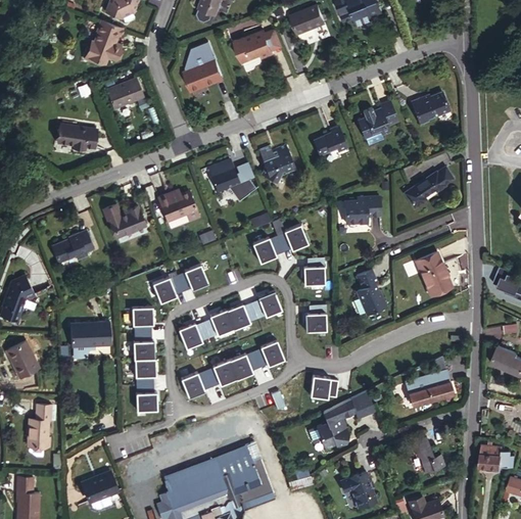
[(121,24),(125,21),(132,18),(134,17),(141,1),(138,0),(115,0),(111,2),(106,16),(121,24)]
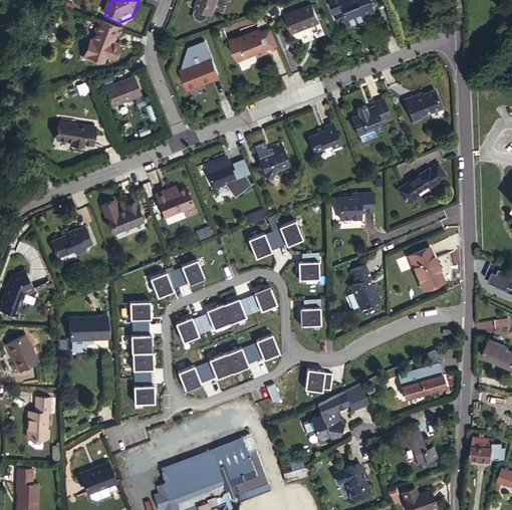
[(198,0),(195,10),(208,14),(212,16),(217,0),(218,0),(222,1),(222,0),(198,0)]
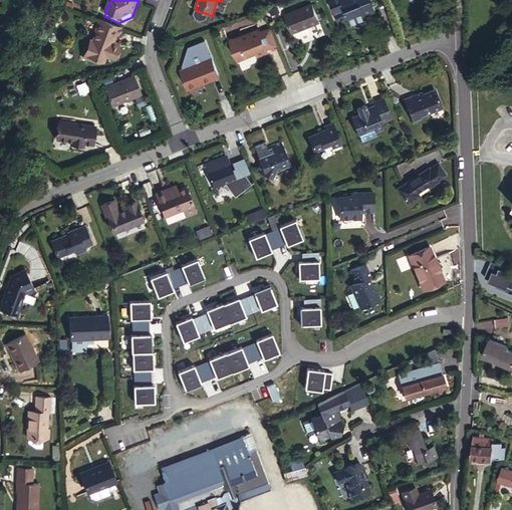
[(354,0),(339,0),(333,3),(336,11),(343,9),(349,24),(351,31),(368,25),(366,20),(375,17),(368,0),(365,0),(356,4),(354,0)]
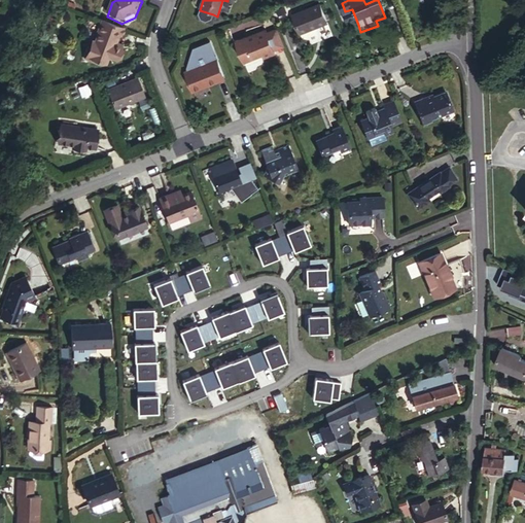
[(347,30),(358,25),(352,9),(345,11),(342,3),(336,5),(340,15),(342,14),(347,30)]
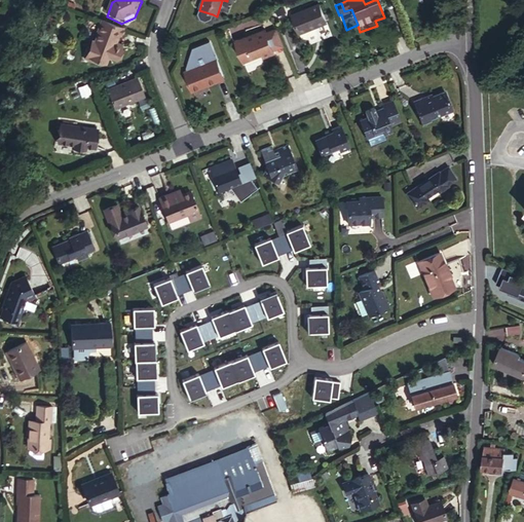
[(291,16),(298,34),(326,23),(319,5),(291,16)]
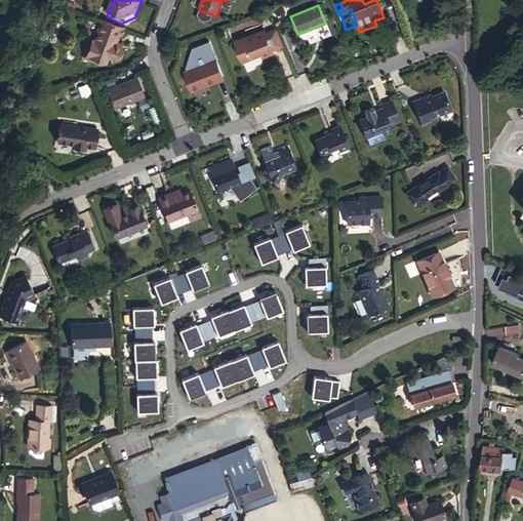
[(212,14),(199,10),(197,15),(201,21),(205,22),(210,21),(212,14)]
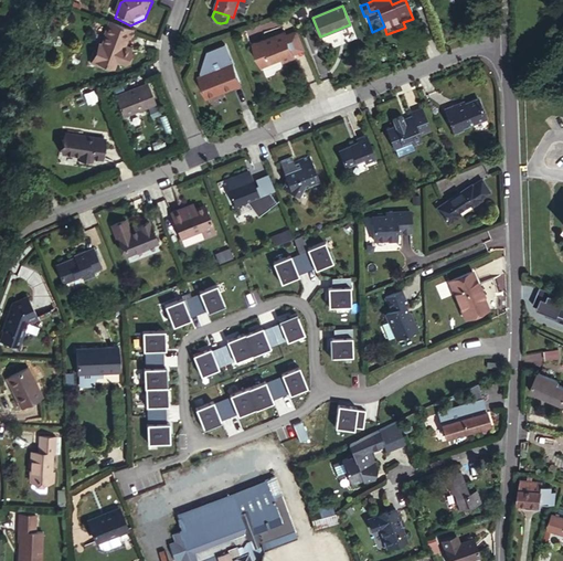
[(146,25),(142,20),(135,23),(136,31),(146,25)]
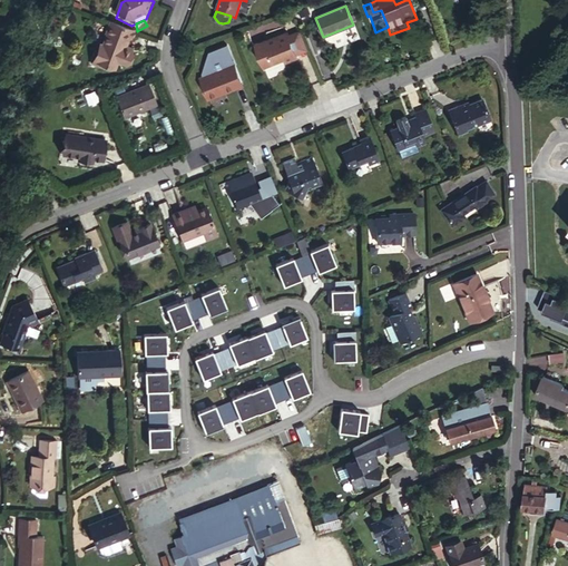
[(135,35),(113,27),(95,71),(103,75),(104,70),(113,74),(116,65),(125,68),(129,56),(121,54),(126,42),(130,44),(135,35)]
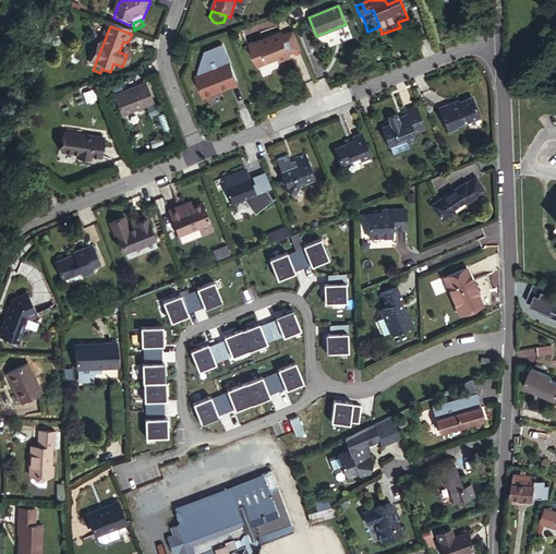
[(249,48),(256,69),(277,60),(278,65),(291,61),(282,36),(249,48)]
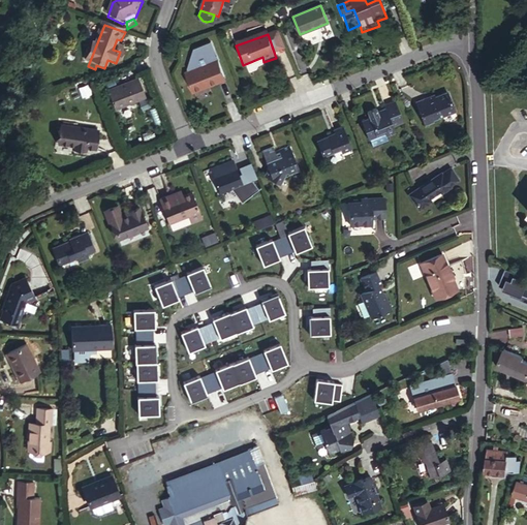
[(185,71),(186,74),(218,63),(210,43),(202,48),(203,50),(193,54),(185,71)]
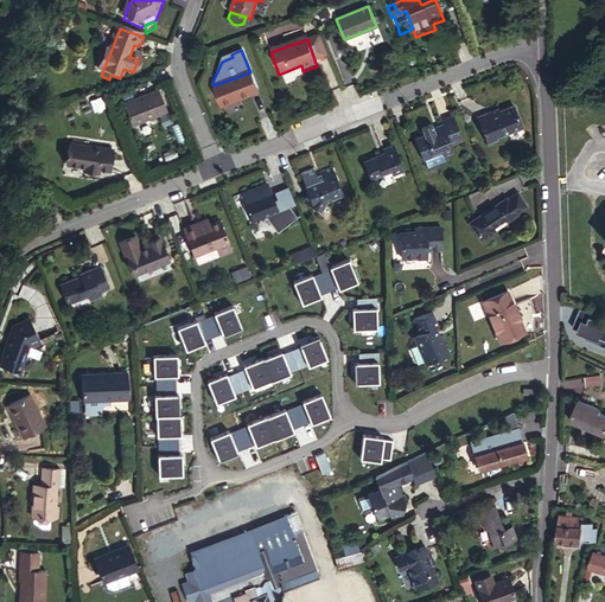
[(214,87),(223,109),(235,104),(234,100),(258,91),(250,72),(214,85),(214,87)]
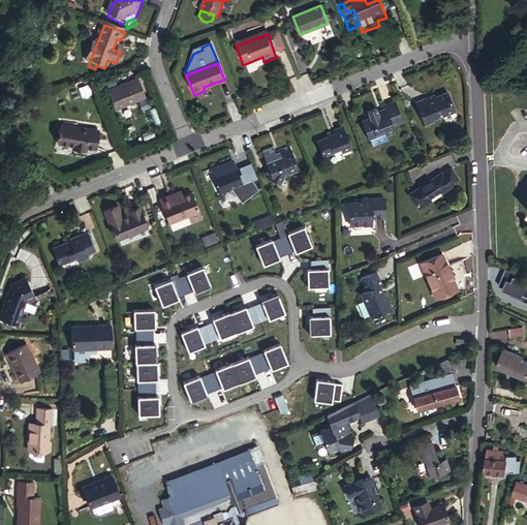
[(107,92),(115,112),(147,99),(140,81),(107,92)]
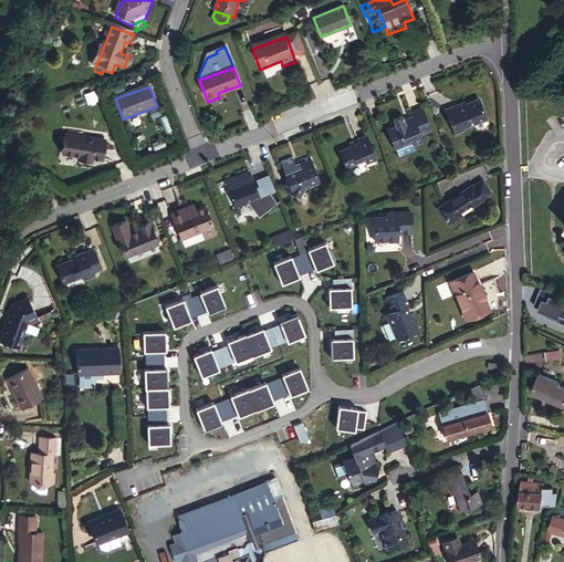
[(440,110),(451,137),(461,133),(460,129),(483,121),(476,99),(453,108),(452,105),(440,110)]
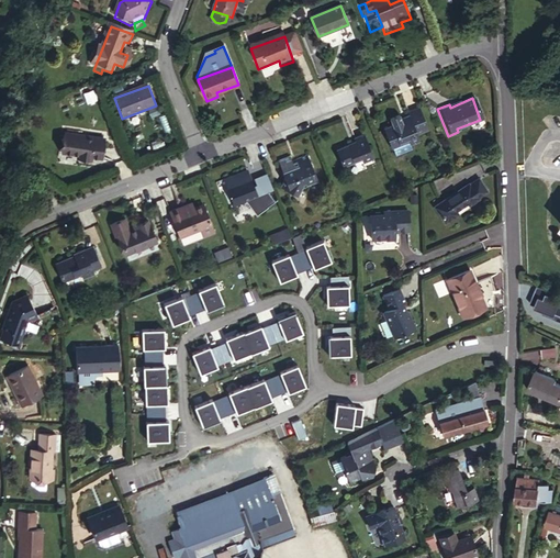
[(380,133),(388,153),(405,146),(405,149),(415,145),(413,141),(424,136),(415,111),(404,115),(406,121),(398,124),(396,119),(384,122),(388,130),(380,133)]
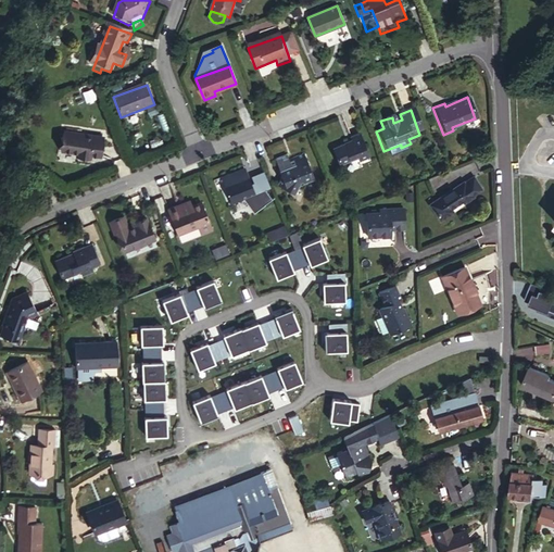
[(66,132),(63,153),(101,159),(104,141),(98,140),(98,135),(66,132)]
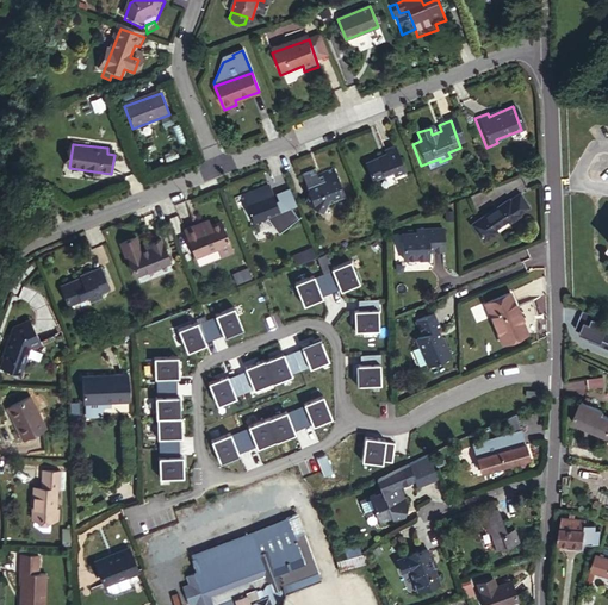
[(365,168),(371,187),(391,179),(394,182),(405,179),(395,150),(382,155),(384,160),(365,168)]
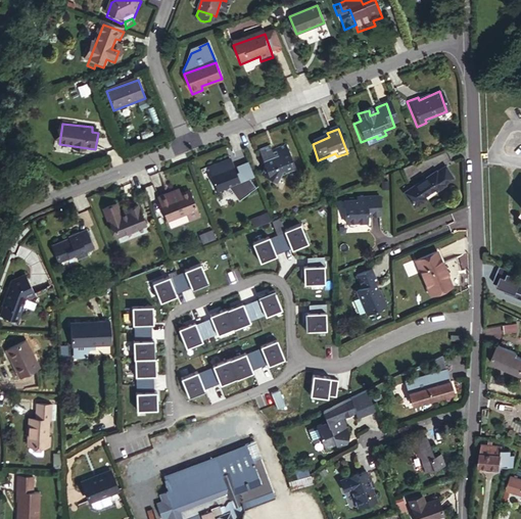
[(257,152),(261,161),(272,157),(274,161),(286,156),(283,148),(273,151),(274,153),(269,155),(267,149),(257,152)]
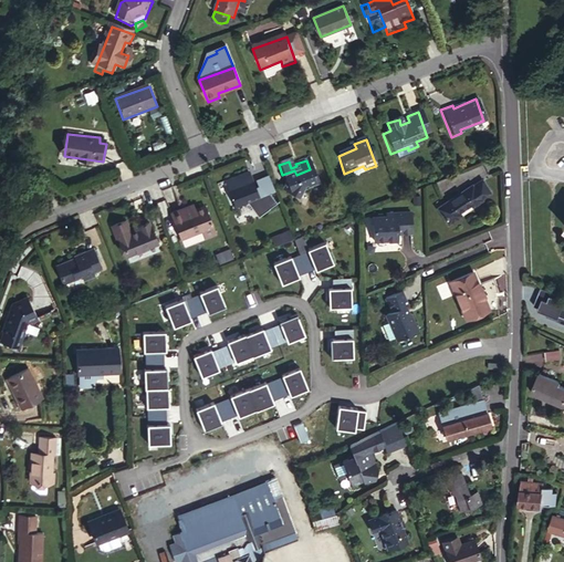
[(284,181),(280,194),(298,201),(301,193),(316,187),(310,169),(296,175),(294,170),(282,175),(281,175),(284,181)]
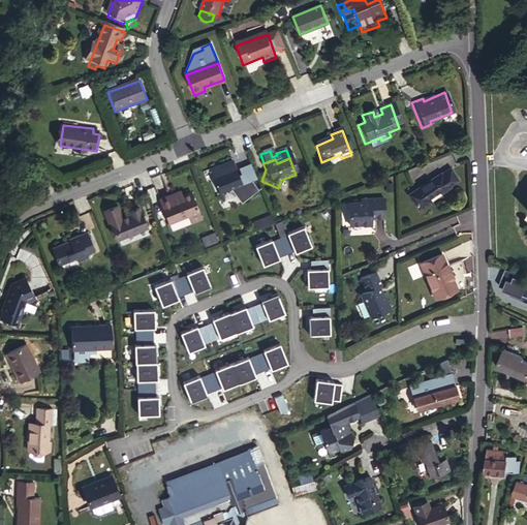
[(210,172),(219,196),(234,192),(243,204),(259,192),(253,183),(257,181),(252,165),(238,172),(231,162),(210,172)]
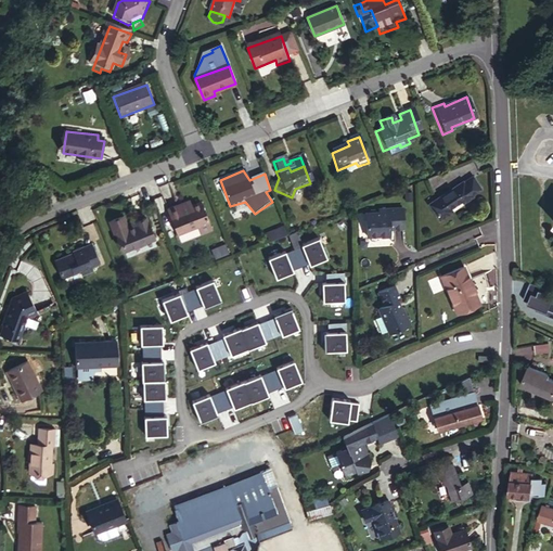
[(434,229),(442,222),(439,219),(445,216),(457,207),(458,210),(467,204),(465,203),(475,196),(466,183),(458,190),(457,189),(422,213),(434,229)]
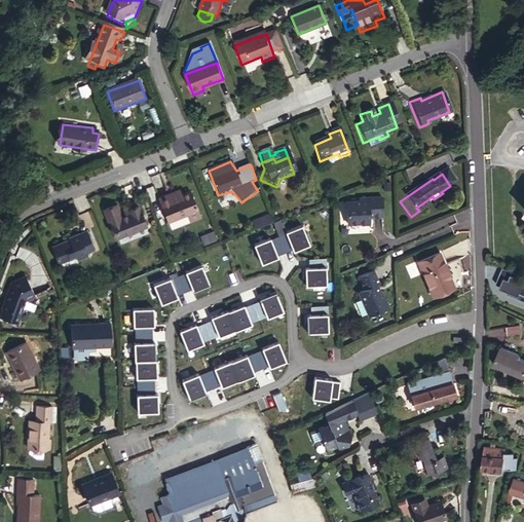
[(158,199),(167,222),(185,215),(195,211),(189,193),(171,200),(169,195),(158,199)]
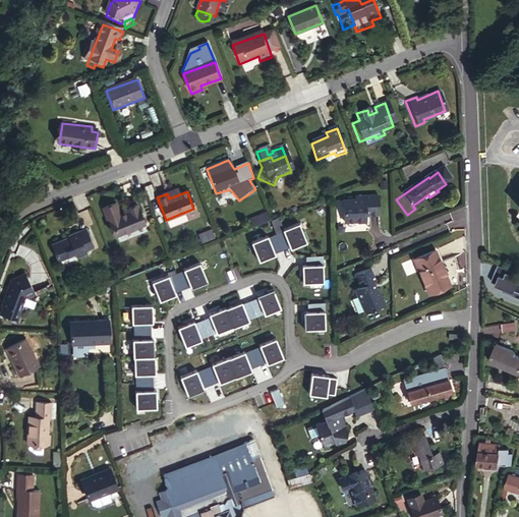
[(338,206),(339,226),(361,225),(361,219),(375,219),(373,200),(351,200),(351,205),(338,206)]
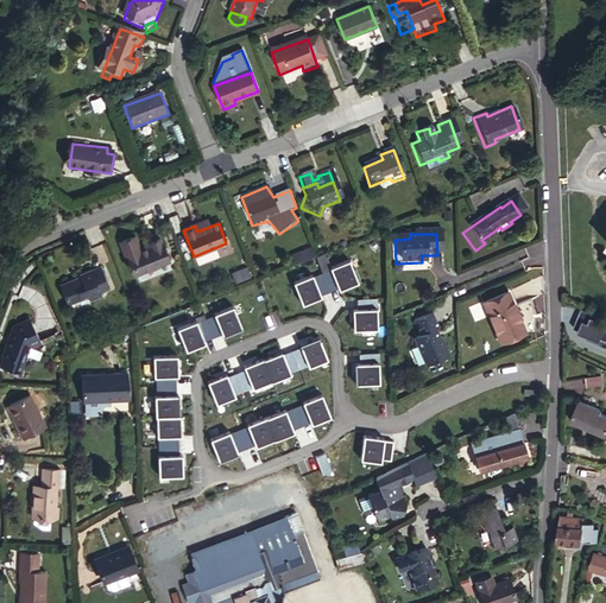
[(128,256),(136,275),(169,264),(159,240),(149,243),(150,248),(128,256)]
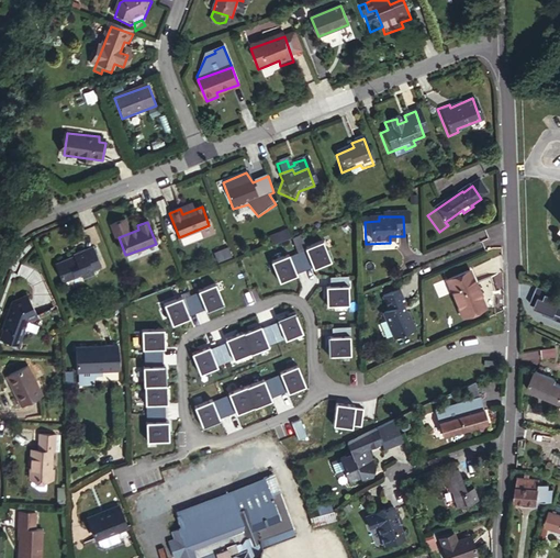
[(212,233),(209,225),(198,230),(201,237),(212,233)]
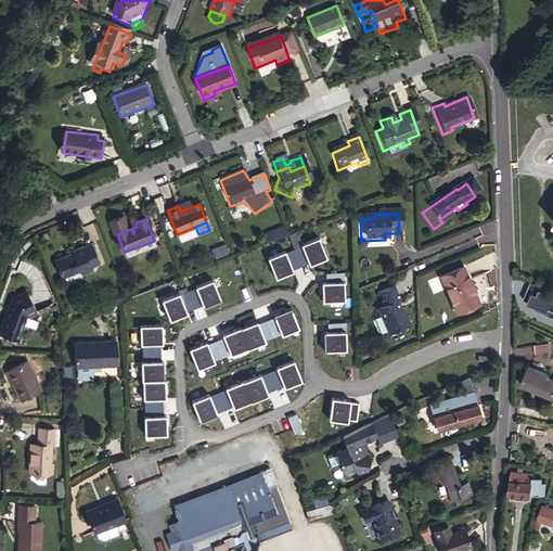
[(285,228),(271,234),(274,242),(280,240),(288,238),(285,228)]
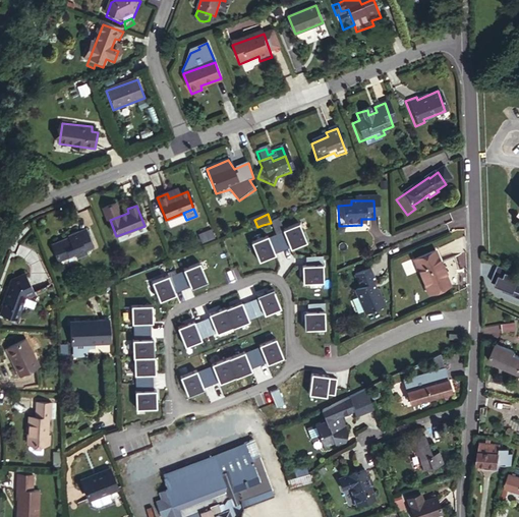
[(300,224),(280,232),(288,251),(308,242),(300,224)]
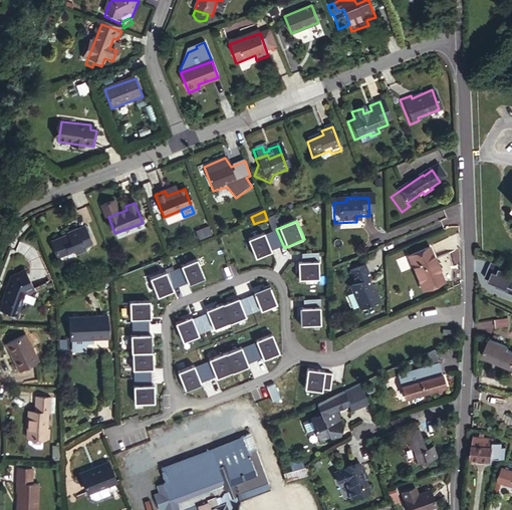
[(265,233),(245,241),(253,260),(273,252),(265,233)]
